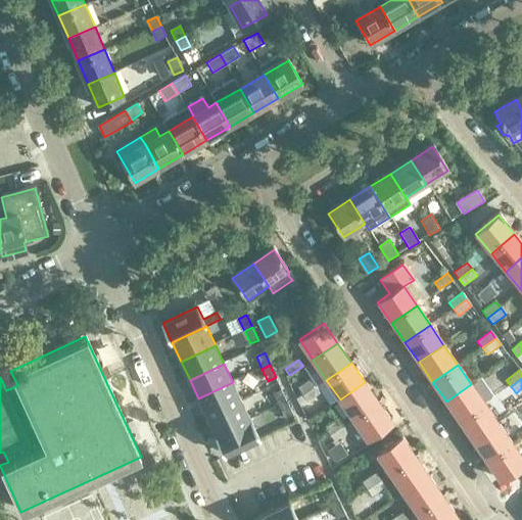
[(298,388),(302,395),(317,386),(312,379),(298,388)]
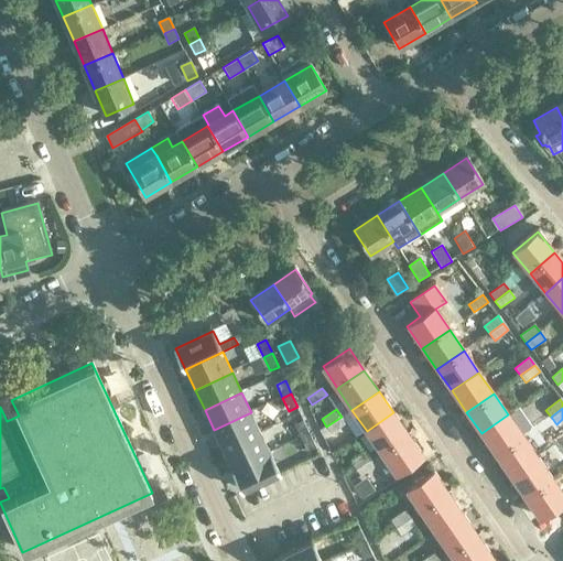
[(214,430),(224,451),(261,433),(251,412),(214,430)]
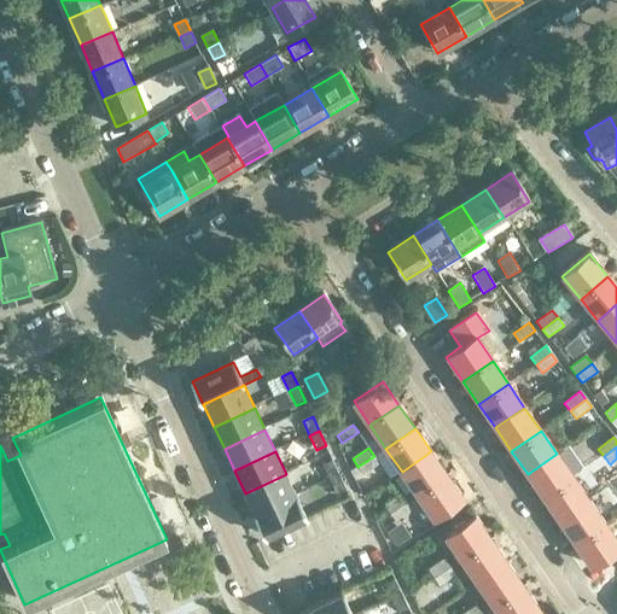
[(402,472),(418,495),(447,475),(431,451),(402,472)]
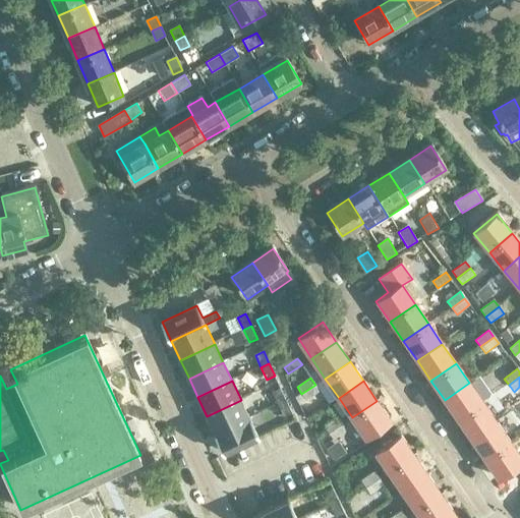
[(445,400),(458,419),(482,403),(469,383),(445,400)]
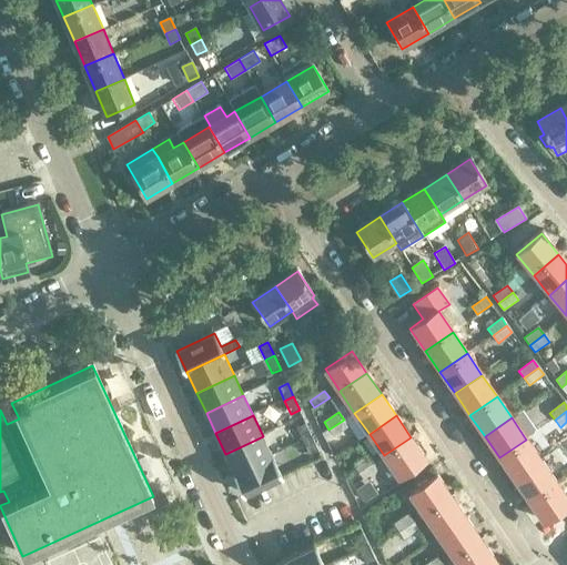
[(350,427),(344,420),(328,430),(334,437),(350,427)]
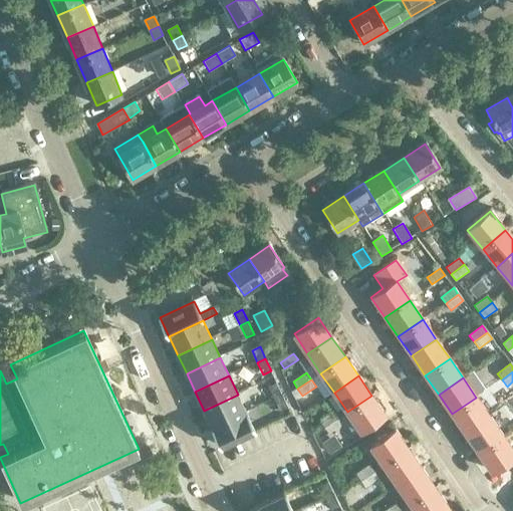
[(275,400),(283,396),(277,384),(269,388),(275,400)]
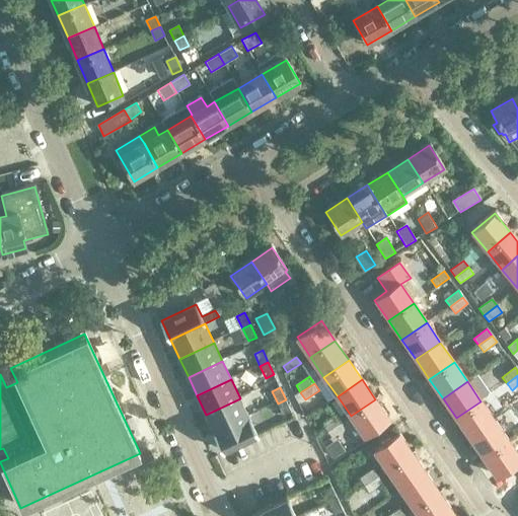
[(249,417),(240,398),(206,415),(215,433),(249,417)]
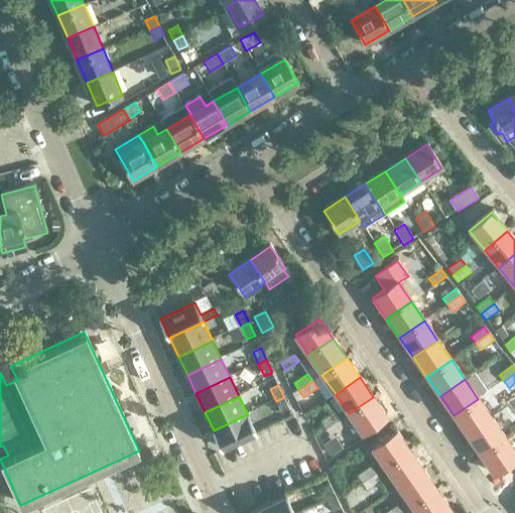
[(284,397),(276,401),(282,413),(290,409),(284,397)]
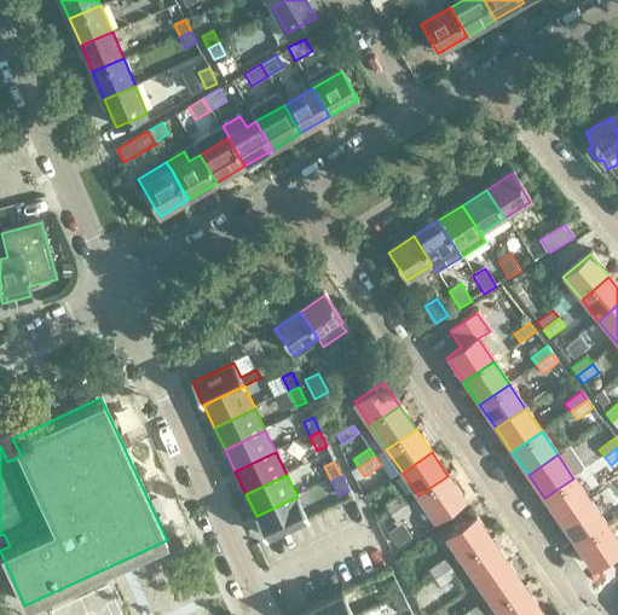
[(448,476),(419,495),(435,520),(465,500),(448,476)]
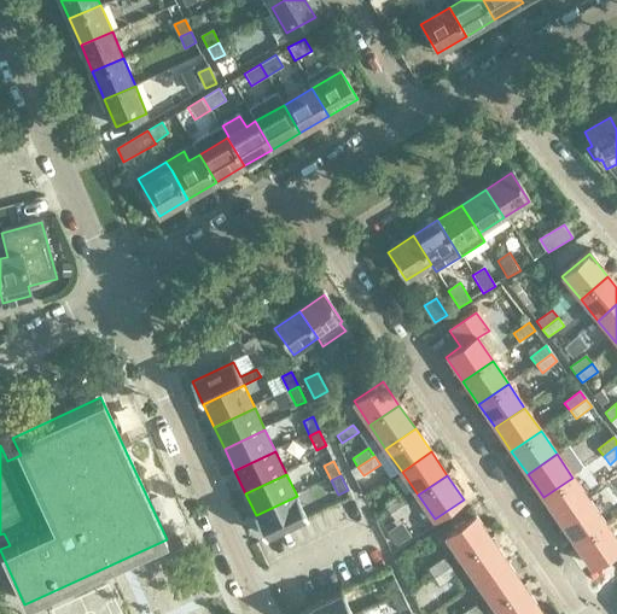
[(572,478),(543,497),(559,521),(589,501),(572,478)]
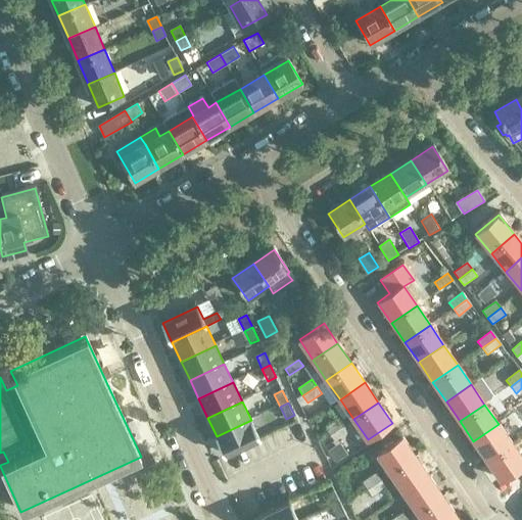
[(325,429),(330,435),(343,426),(339,419),(325,429)]
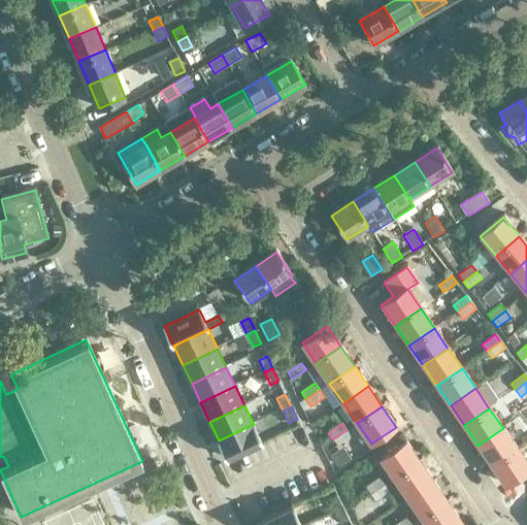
[(254,424),(219,440),(228,460),(263,444),(254,424)]
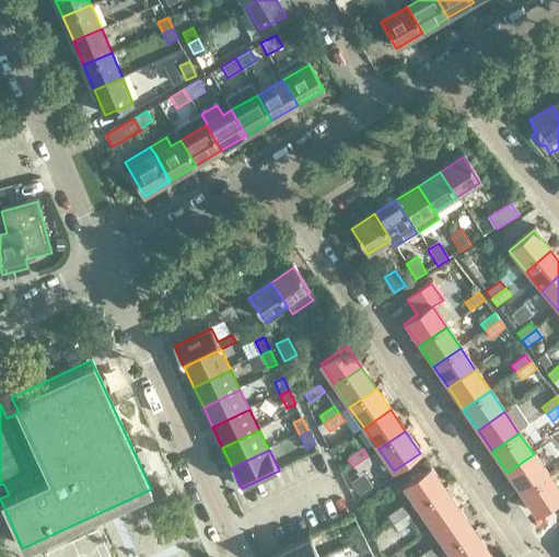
[(507,473),(522,494),(548,475),(534,454),(507,473)]
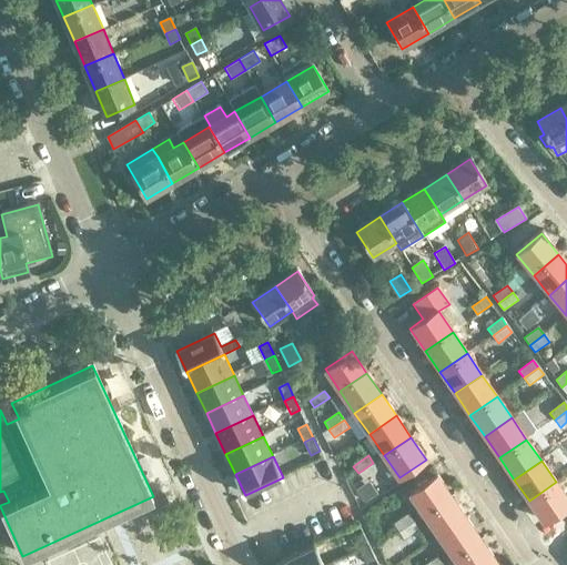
[(378,471),(373,463),(358,473),(364,481),(378,471)]
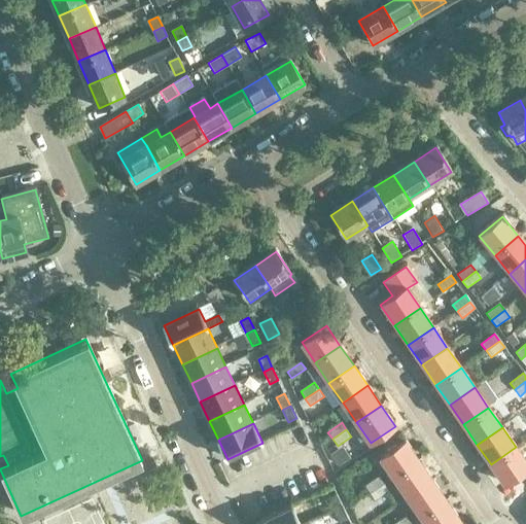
[(380,457),(393,478),(418,460),(405,441),(380,457)]
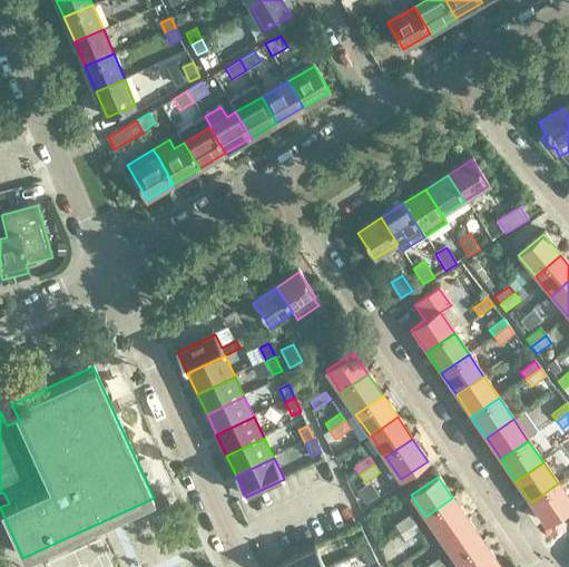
[(568,499),(558,484),(531,502),(547,525),(568,509),(568,499)]
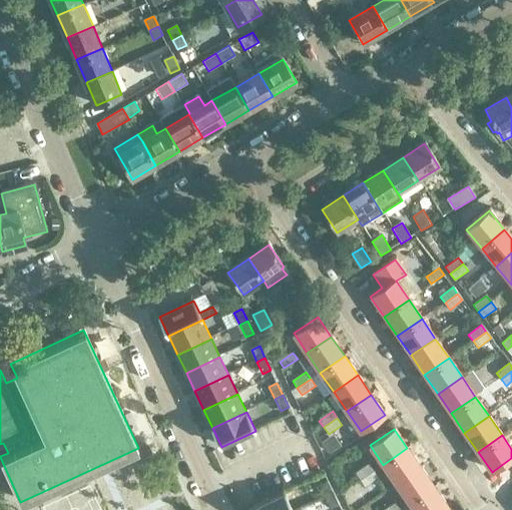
[(407,448),(383,465),(397,484),(421,468),(407,448)]
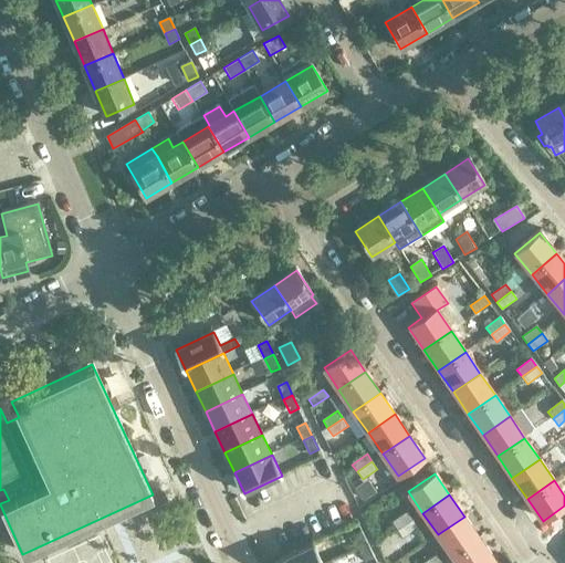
[(393,522),(398,530),(412,520),(408,512),(393,522)]
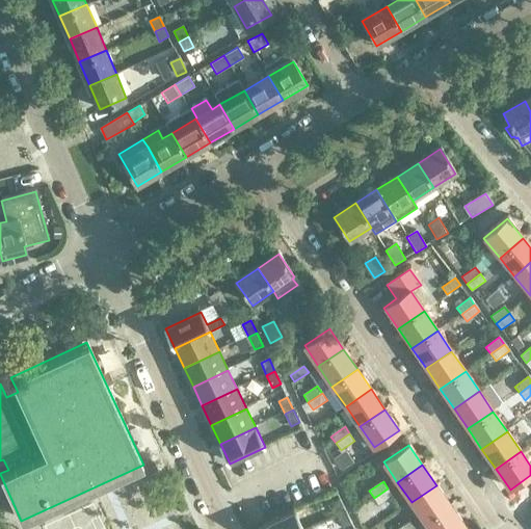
[(412,502),(425,522),(450,505),(436,485),(412,502)]
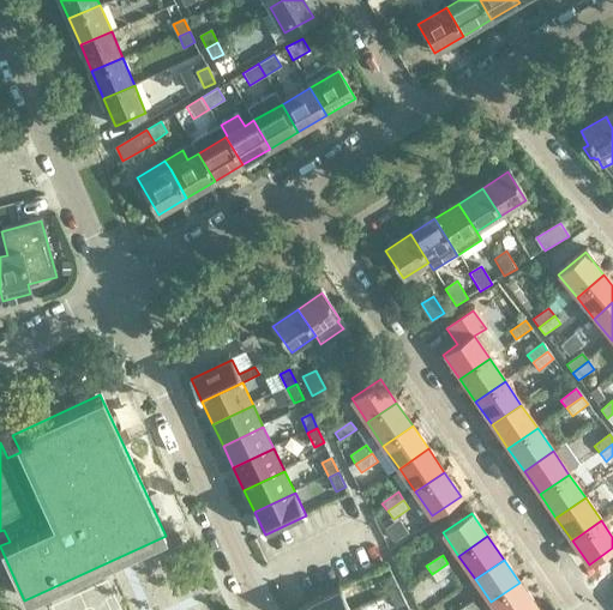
[(454,571),(448,563),(432,574),(437,583),(454,571)]
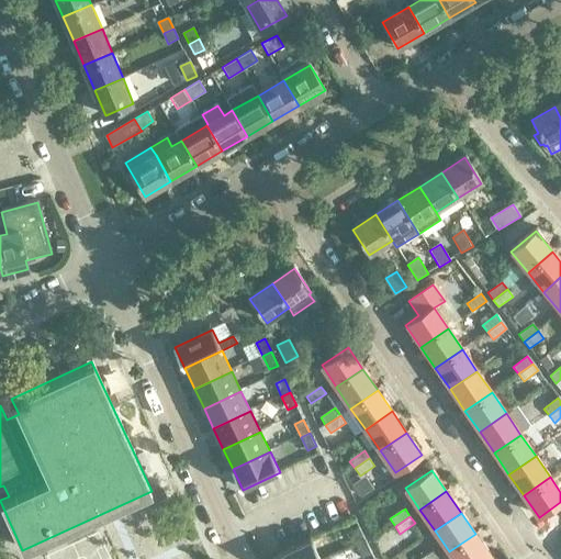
[(0,546),(17,538),(12,528),(7,517),(0,521),(0,546)]
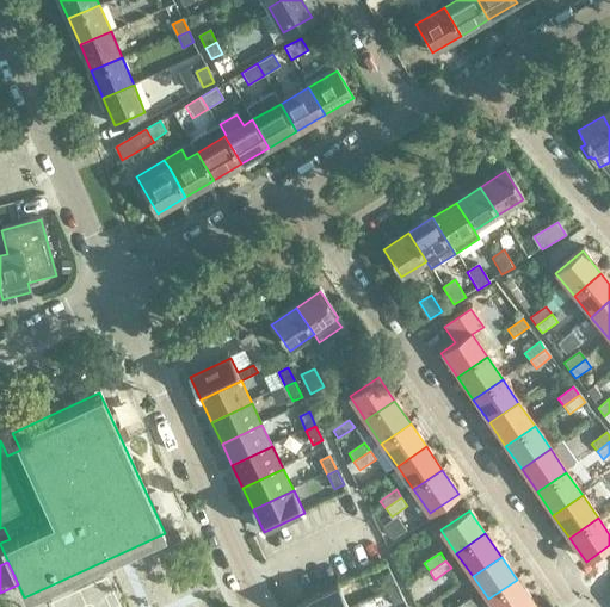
[(388,593),(398,588),(392,574),(382,577),(388,593)]
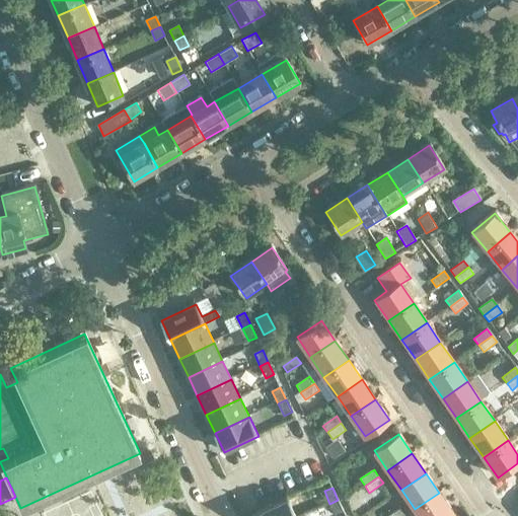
[(439,493),(415,509),(419,515),(447,515),(452,512),(439,493)]
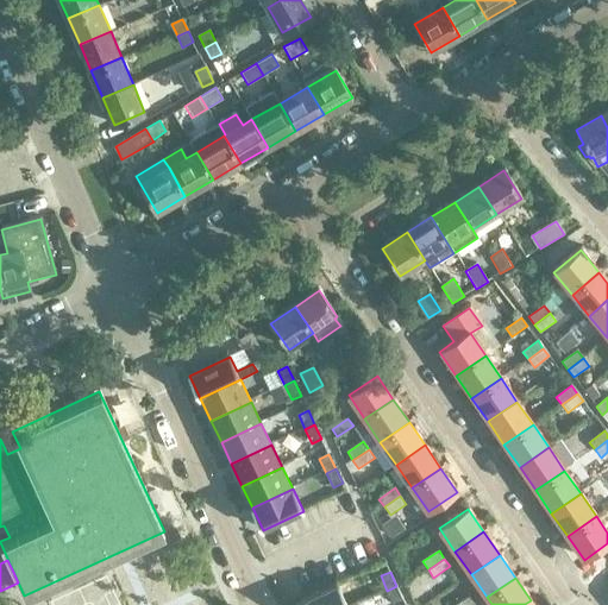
[(346,604),(338,586),(300,604),(346,604)]
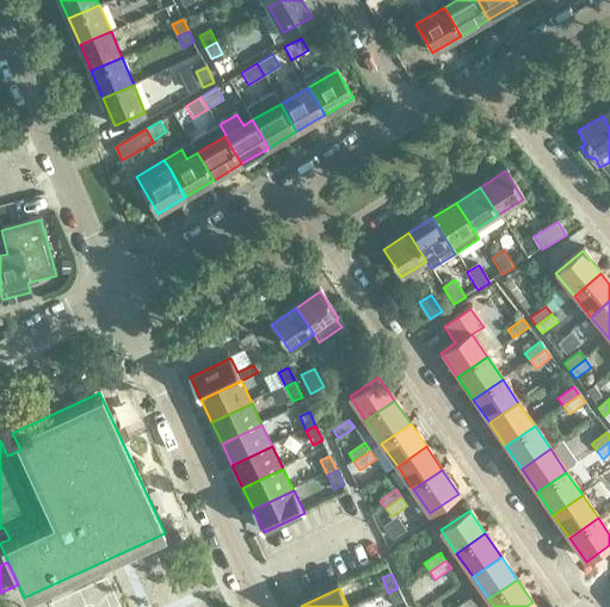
[(405,602),(398,588),(388,593),(395,606),(398,606),(405,602)]
